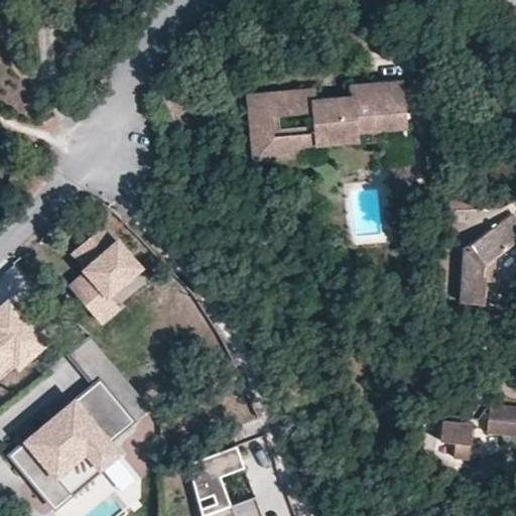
[(406,125),(402,78),(349,83),(351,94),(314,97),(313,86),(246,92),(253,159),(299,155),(298,148),(318,146),(318,142),(357,138),(356,130),(406,125)]
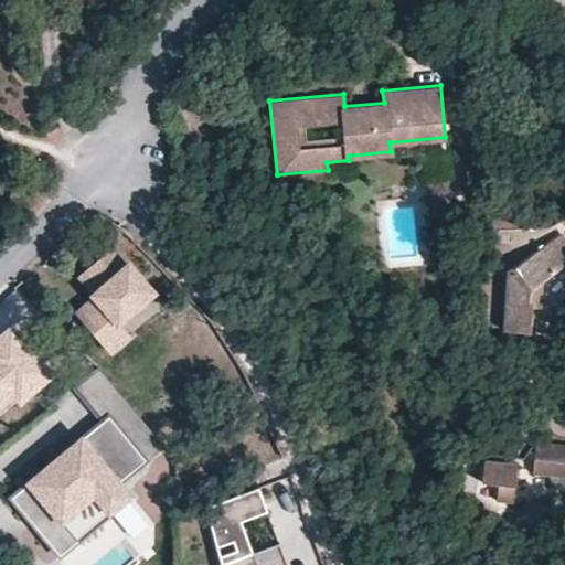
[(494,230),(547,219),(545,206),(492,217),(494,230)]
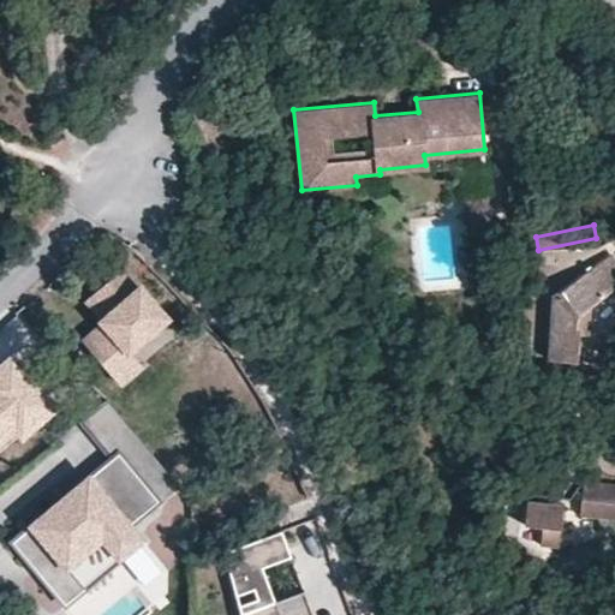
[(611,291),(614,287),(614,260),(610,254),(553,296),(549,359),(578,362),(579,334),(579,330),(575,329),(577,316),(591,305),(611,291)]
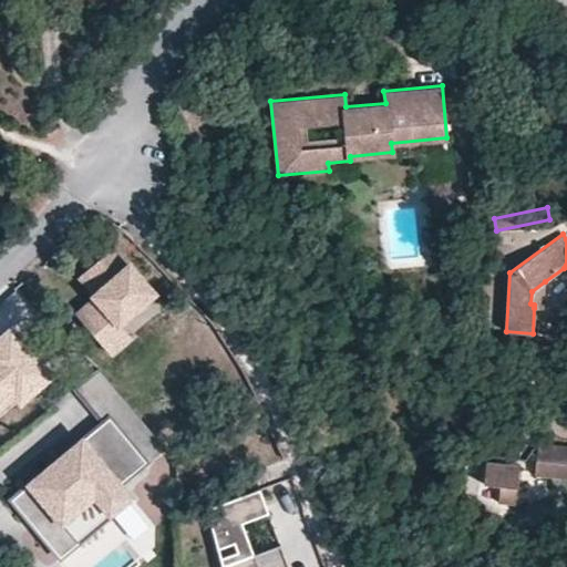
[(154,291),(130,264),(114,246),(78,277),(93,295),(74,312),(110,353),(130,336),(119,323),(154,291)]
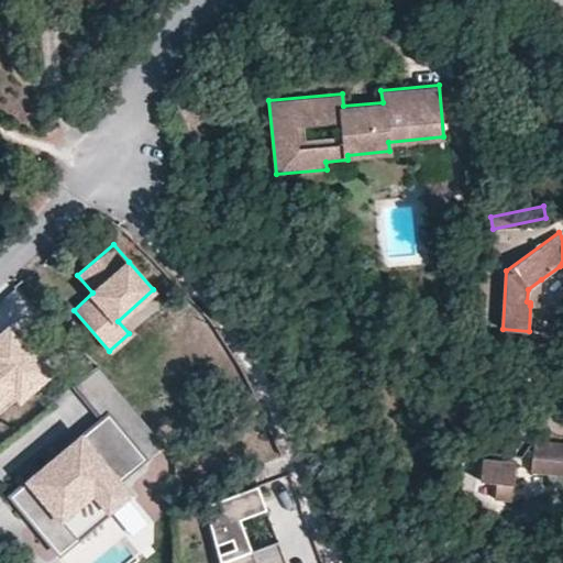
[(540,307),(541,279),(528,289),(527,301),(530,302),(530,306),(540,307)]
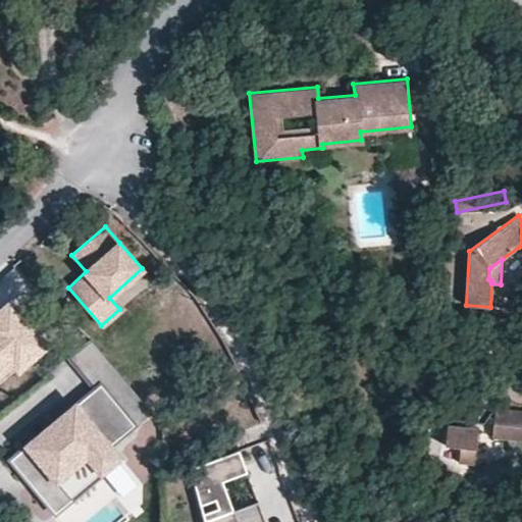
[(18,368),(47,344),(10,301),(0,310),(0,373),(12,362),(18,368)]
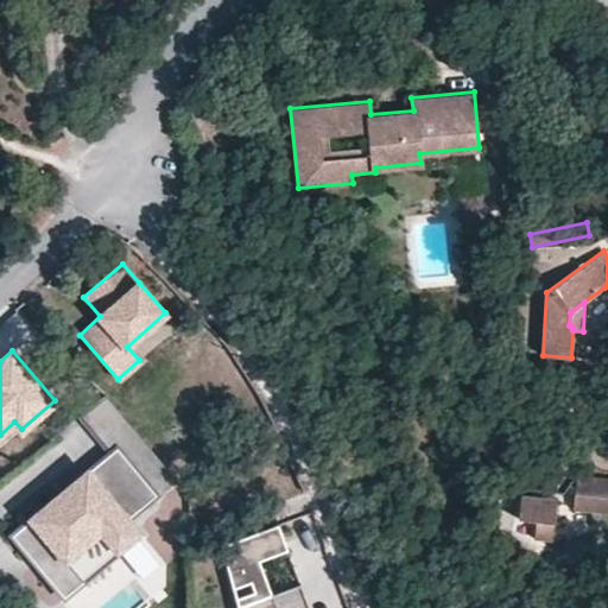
[(176,479),(105,396),(80,415),(111,451),(116,447),(157,494),(176,479)]
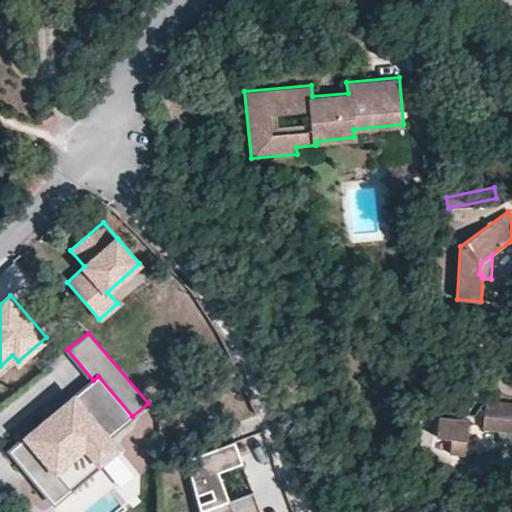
[(118,449),(108,436),(132,416),(98,376),(93,380),(10,451),(54,503),(71,489),(68,486),(95,463),(97,466),(118,449)]
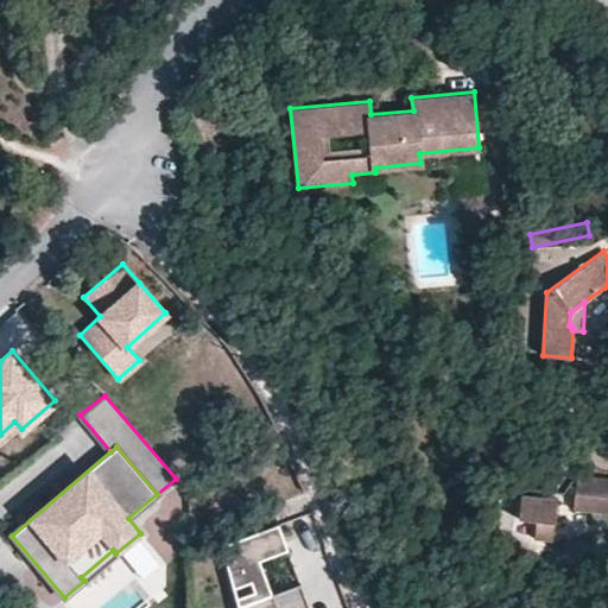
[(607,512),(607,479),(576,475),(572,508),(607,512)]
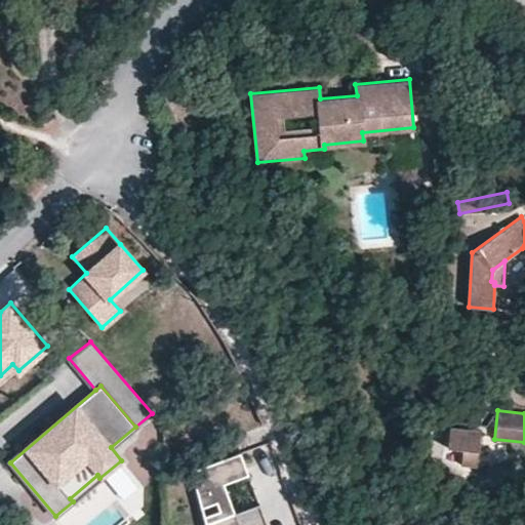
[(444,436),(445,421),(431,420),(430,434),(444,436)]
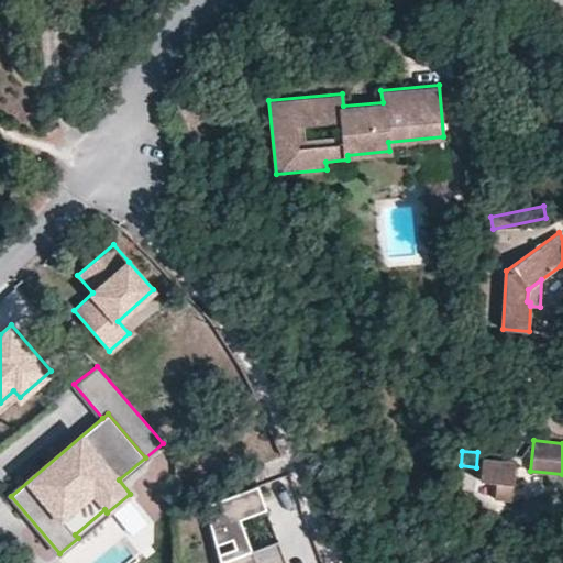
[(511,500),(516,461),(482,457),(479,481),(495,482),(494,498),(511,500)]
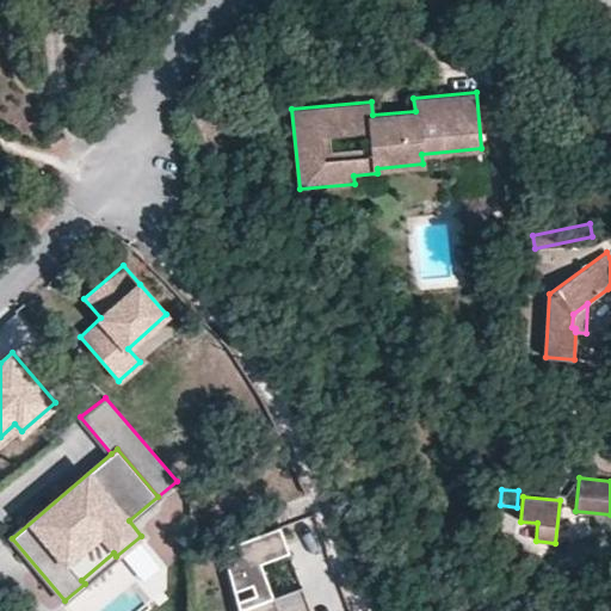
[(273,597),(261,563),(290,553),(279,526),(222,548),(239,610),(312,610),(302,586),(273,597)]
